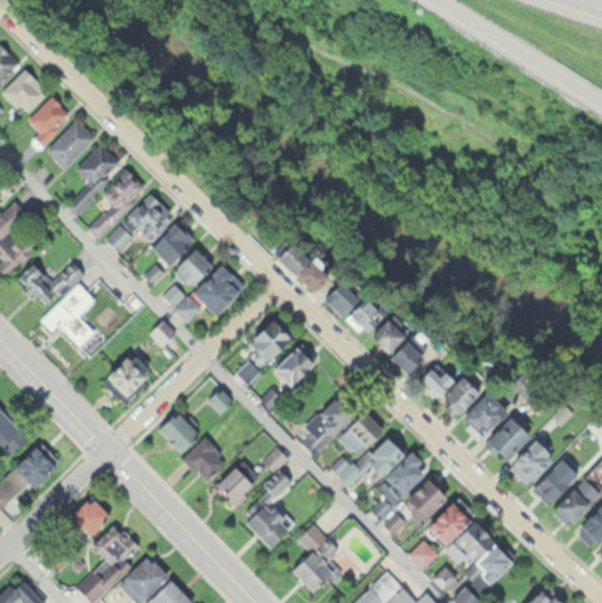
[(0,85),(21,64),(2,45),(0,47),(0,85)]
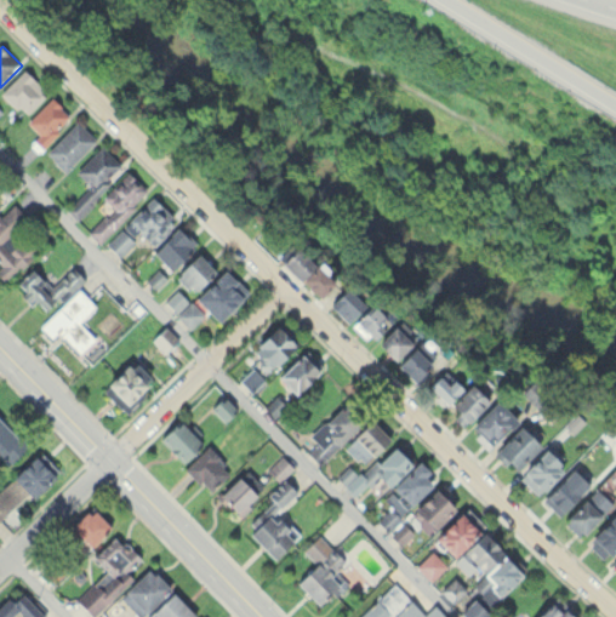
[(51,97),(27,73),(5,95),(29,119),(51,97)]
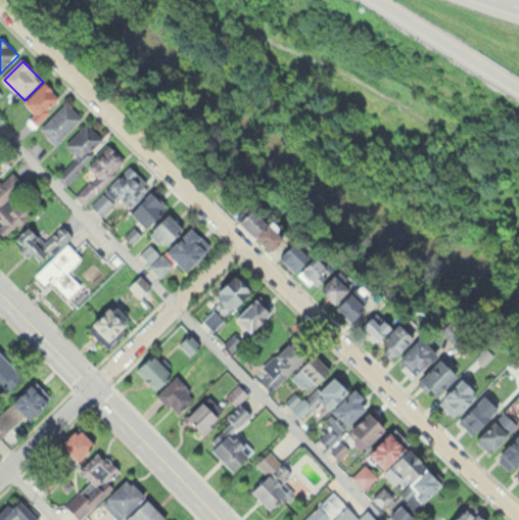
[(38,126),(63,101),(47,84),(26,105),(37,115),(33,120),(38,126)]
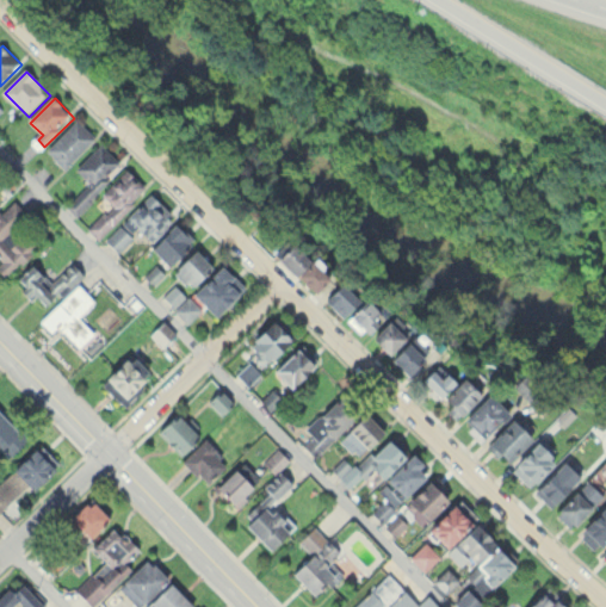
[(98,140),(80,122),(49,153),(68,171),(98,140)]
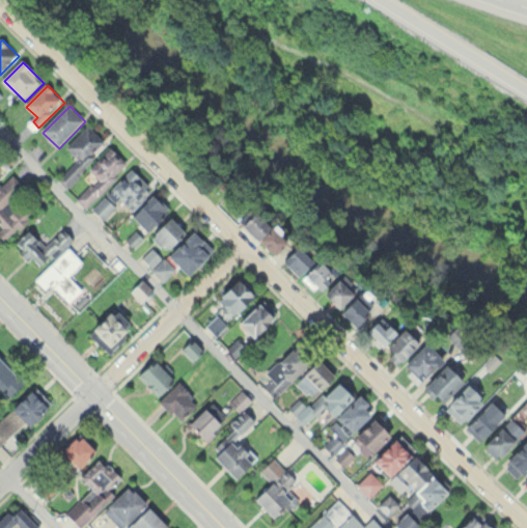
[(67,149),(81,162),(63,183),(70,189),(109,144),(89,126),(67,149)]
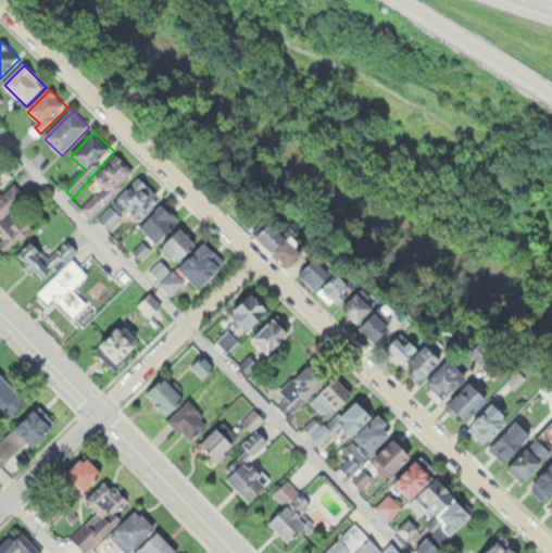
[(93,220),(136,173),(117,155),(95,180),(103,188),(83,210),(93,220)]
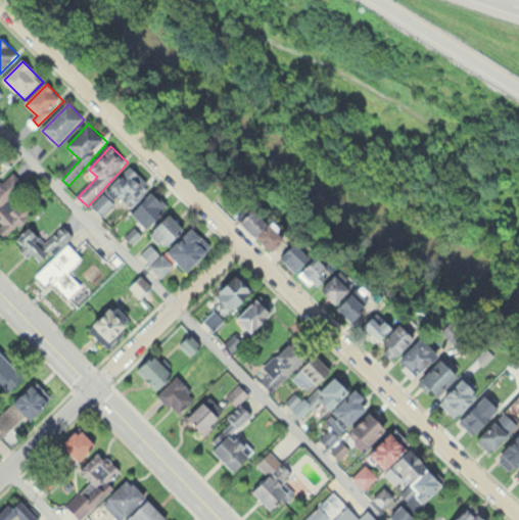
[(170,207),(153,190),(153,189),(132,168),(93,206),(105,219),(122,202),(148,229),(170,207)]
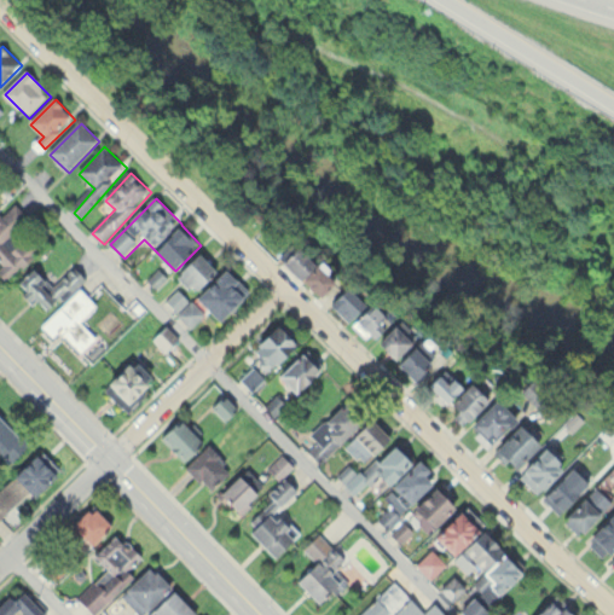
[(0,221),(0,260),(7,267),(0,274),(9,283),(41,250),(23,232),(34,221),(17,204),(0,221)]
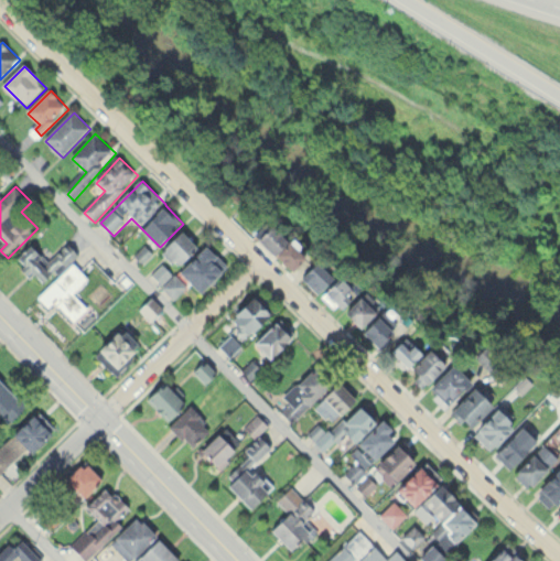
[(294,273),(311,257),(292,238),(276,255),(294,273)]
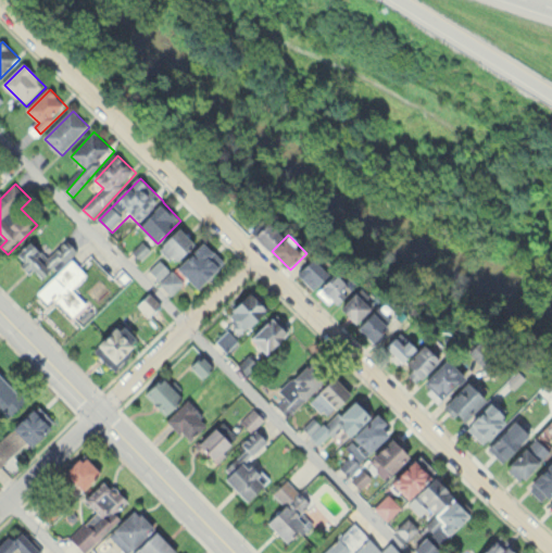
[(175,265),(186,252),(168,238),(158,251),(175,265)]
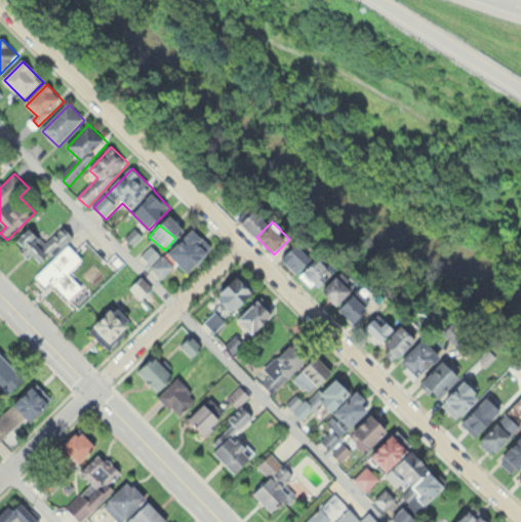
[(43,268),(59,247),(35,226),(17,245),(43,268)]
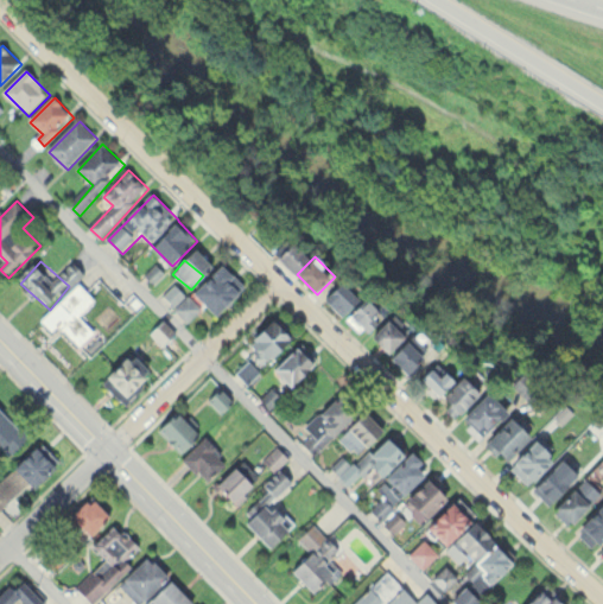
[(165,298),(190,325),(207,309),(216,318),(243,293),(221,268),(190,297),(179,285),(165,298)]
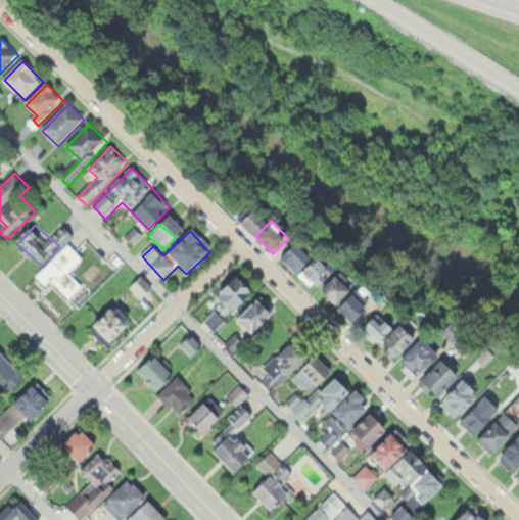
[(296,274),(311,258),(293,241),(278,257),(296,274)]
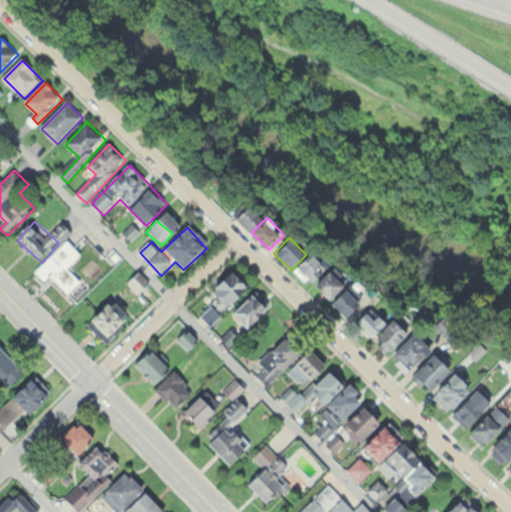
[(83,256),(68,240),(36,273),(46,283),(51,278),(69,296),(82,283),(69,270),(83,256)]
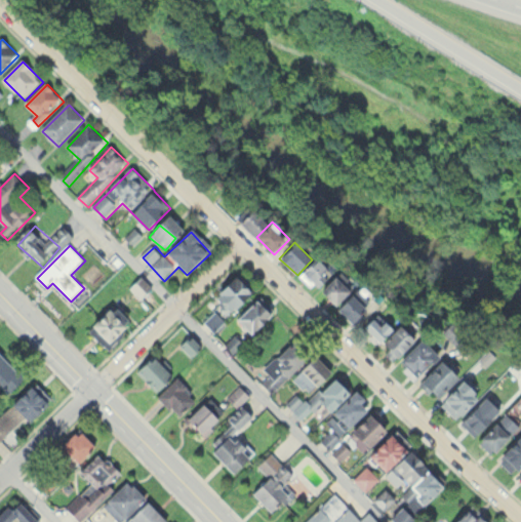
[(316,289),(330,272),(316,259),(301,277),(316,289)]
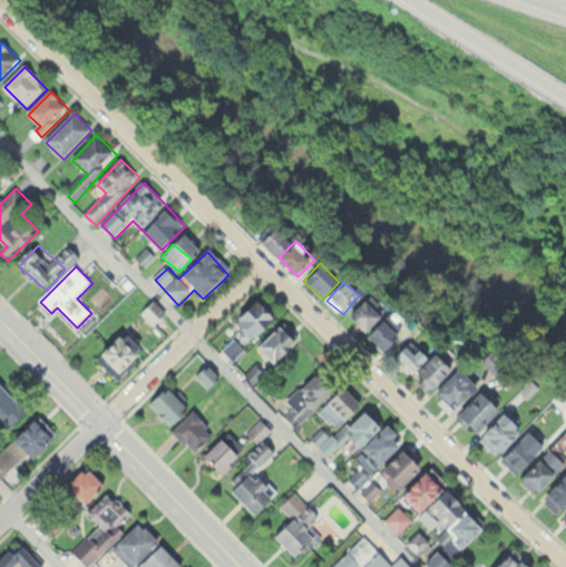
[(368,335),(389,353),(413,325),(373,290),(349,319),(368,335)]
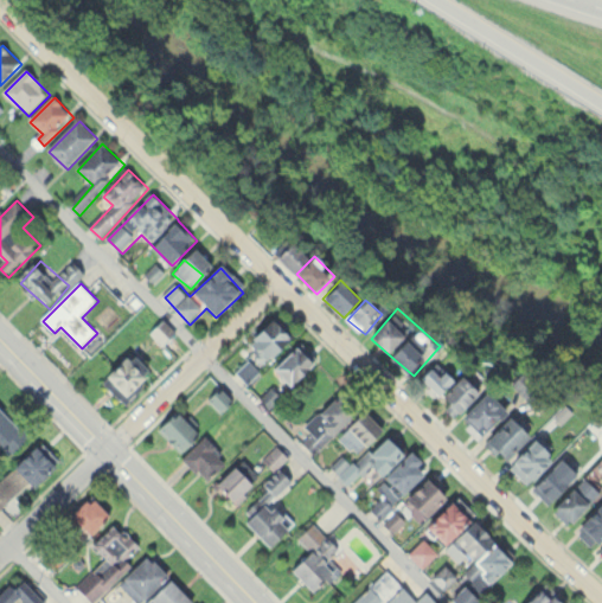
[(292,340),(273,319),(247,342),(266,364),(292,340)]
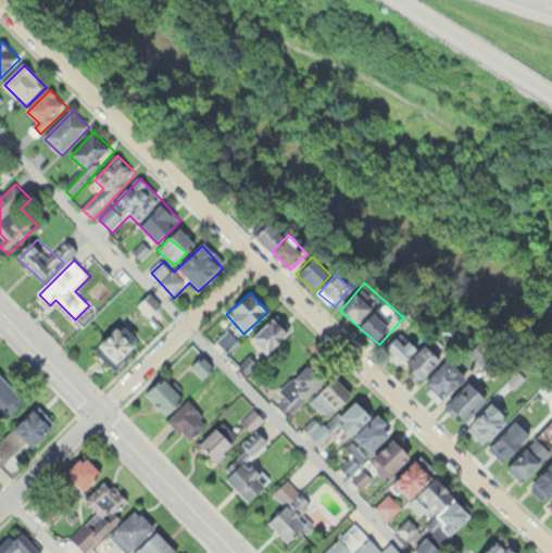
[(289,335),(273,318),(251,340),(267,356),(289,335)]
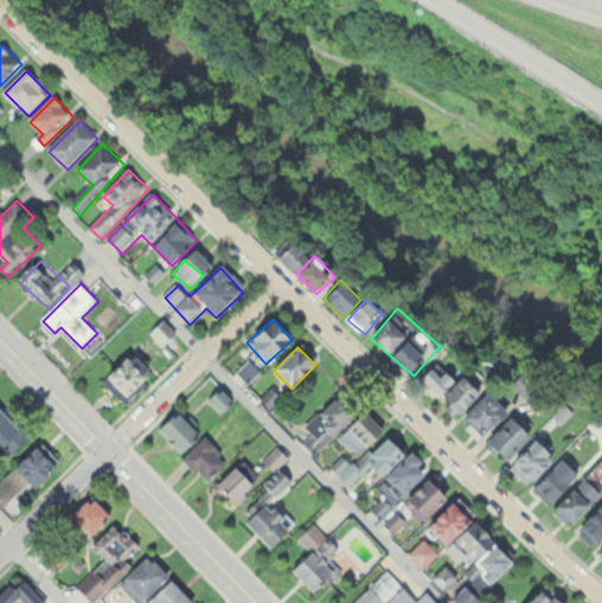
[(151,385),(127,358),(102,379),(127,406),(151,385)]
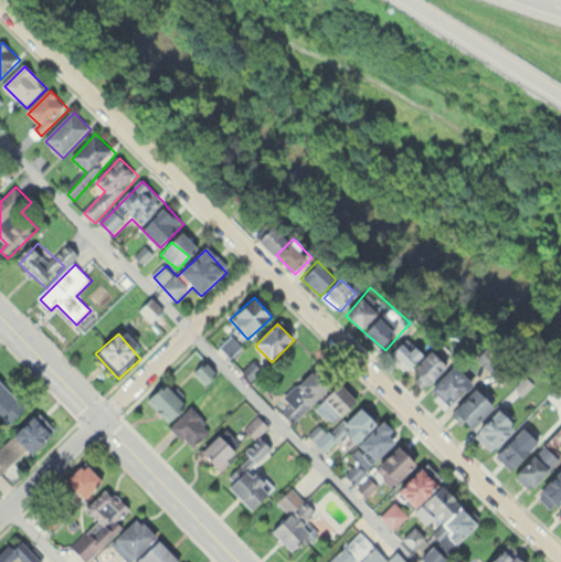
[(245,349),(234,337),(221,350),(233,362),(245,349)]
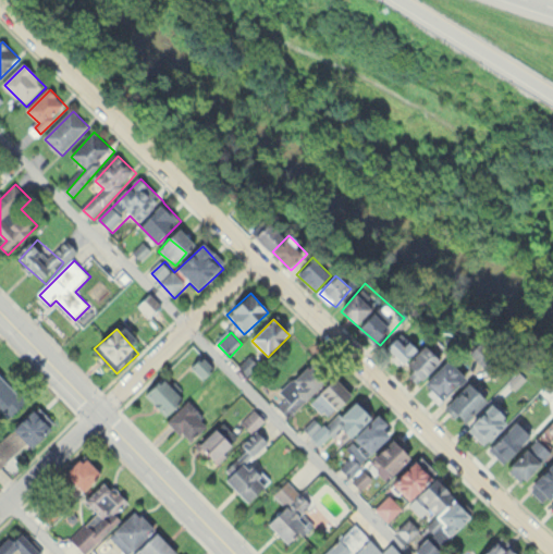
[(441,361),(426,346),(421,351),(403,333),(386,349),(420,383),(441,361)]
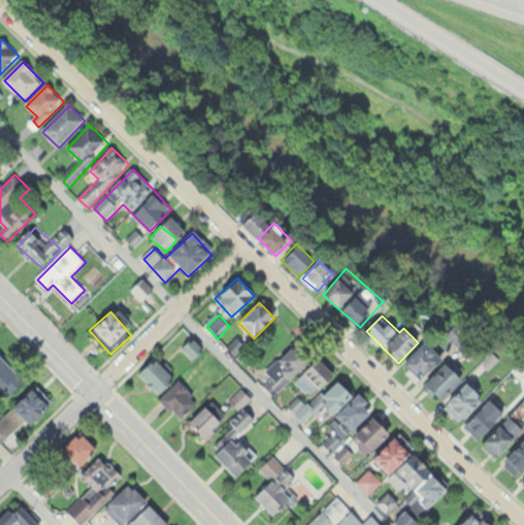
[(401,366),(419,384),(443,360),(425,342),(401,366)]
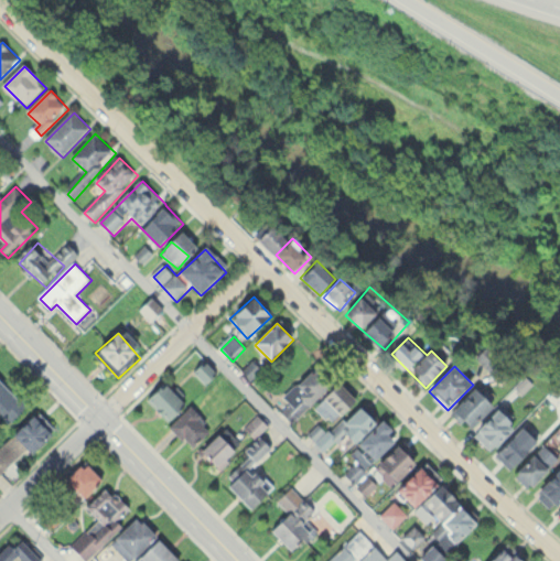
[(286,398),(293,407),(286,414),(294,423),(330,389),(313,371),(286,398)]
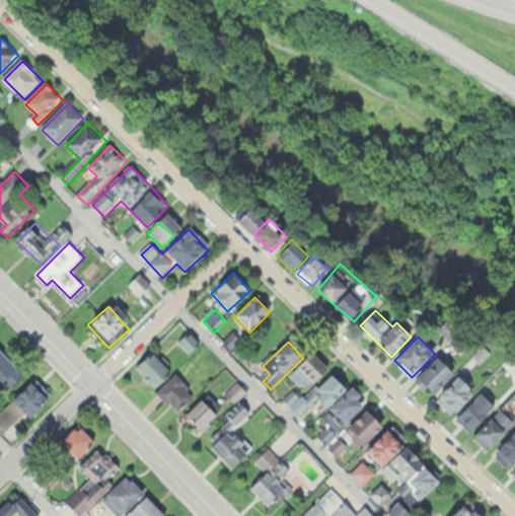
[(0,384),(17,368),(0,350),(0,384)]
